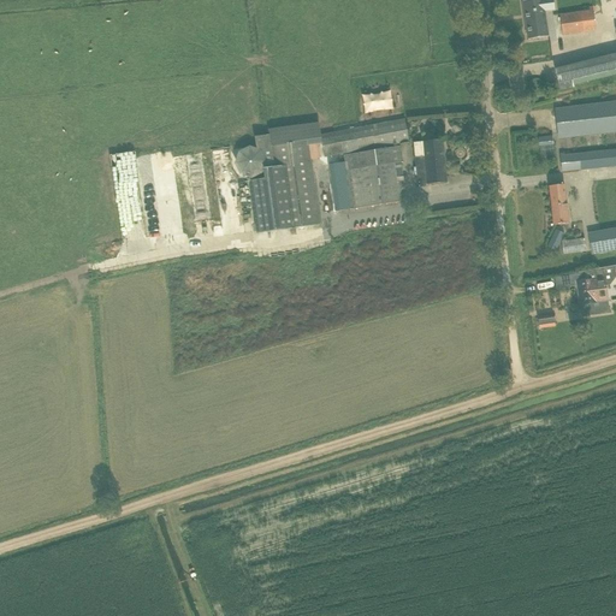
[(528,0),(522,1),(527,40),(548,37),(545,16),(544,12),(555,11),(555,10),(554,10),(551,0),(528,0)]
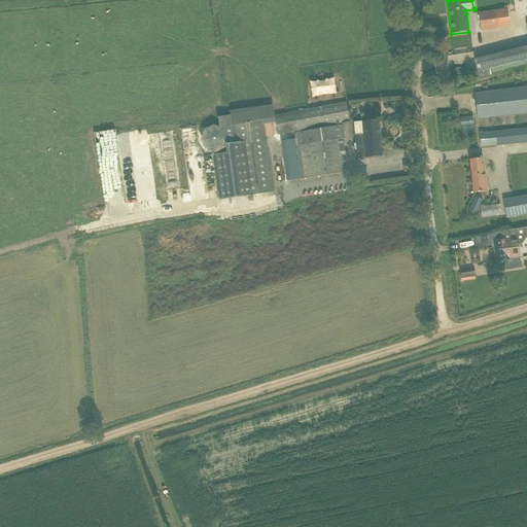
[(481,31),(508,27),(506,6),(496,7),(497,10),(479,12),(481,31)]
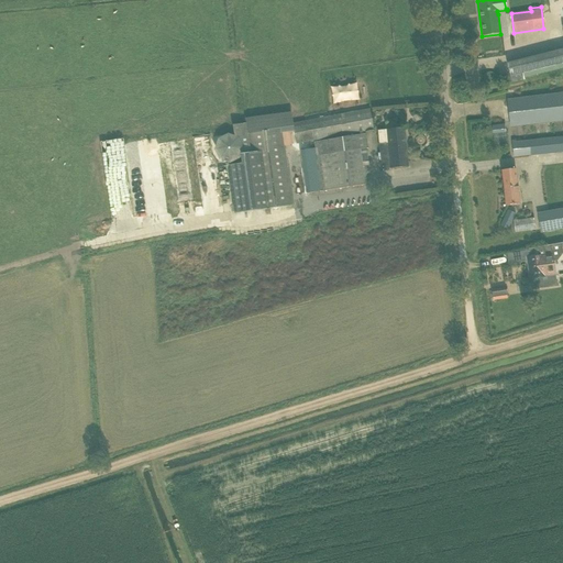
[(562,51),(507,64),(511,85),(562,72),(562,51)]
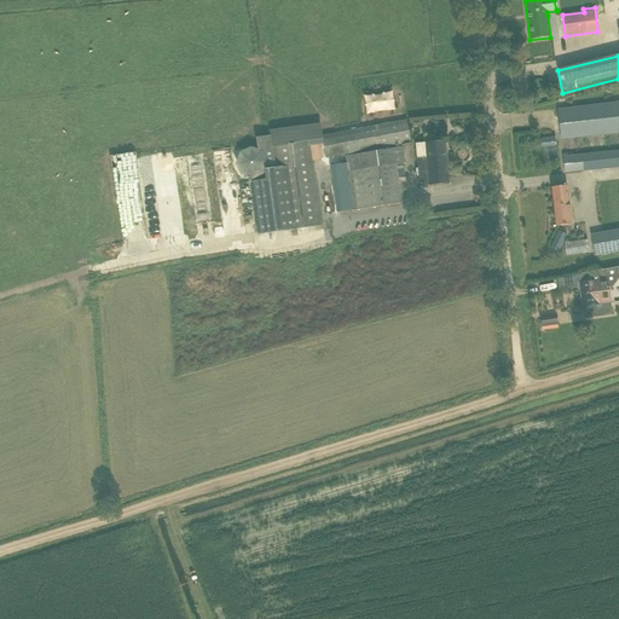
[(392,92),(364,97),(366,115),(394,110),(392,92)]
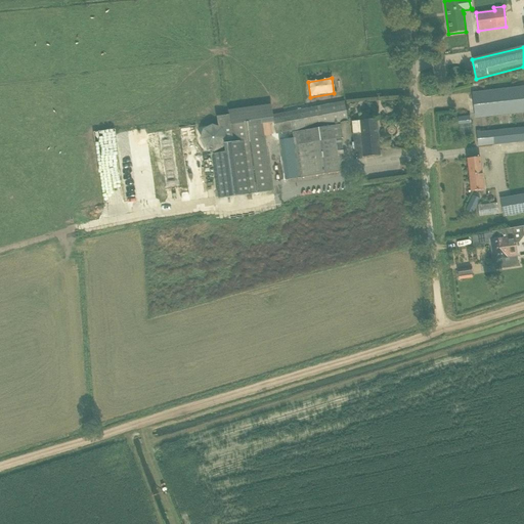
[(523,86),(482,91),(472,93),(475,118),(523,112),(523,86)]
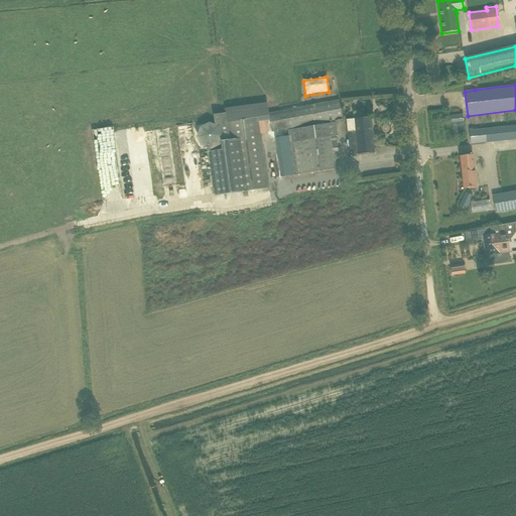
[(269,113),(267,103),(225,109),(226,113),(213,115),(215,125),(219,126),(223,135),(221,142),(222,150),(209,152),(215,197),(269,187),(261,134),(268,133),(266,121),(269,120),(272,132),(342,119),(339,100),(269,113)]
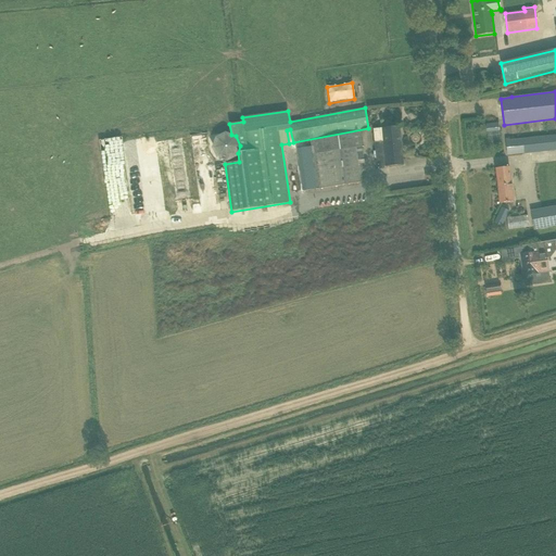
[(374,143),(377,167),(403,165),(400,127),(383,128),(384,142),(374,143)]
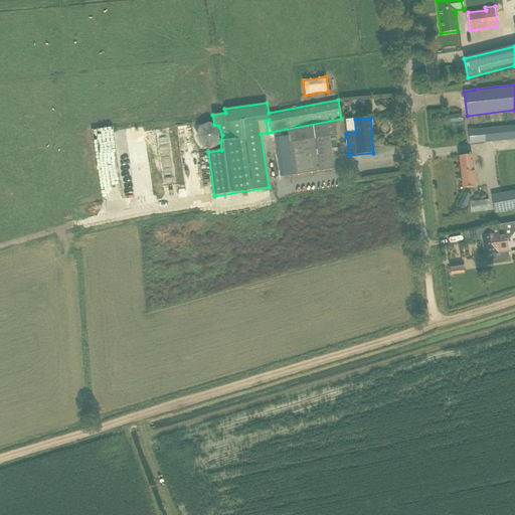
[(356,132),(355,119),(345,120),(346,133),(356,132)]
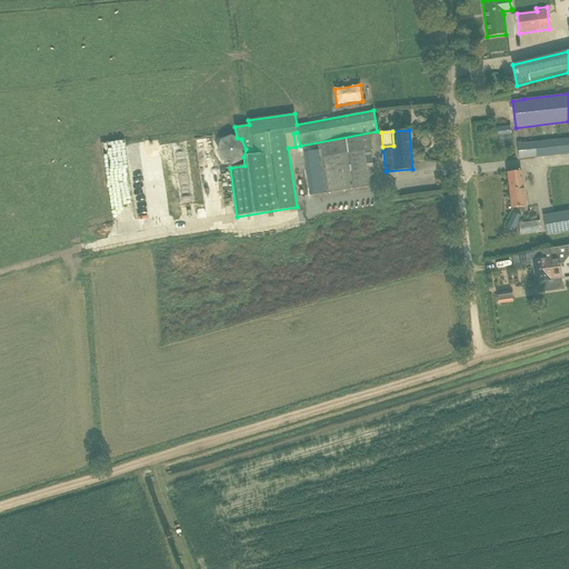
[(510,133),(498,135),(499,146),(512,145),(510,133)]
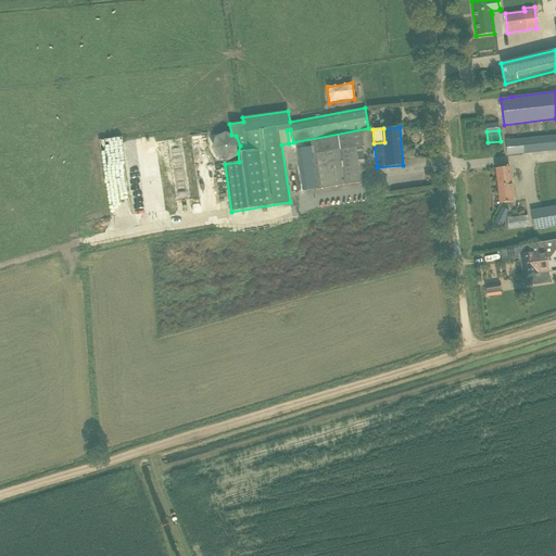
[(240,146),(236,136),(231,135),(225,133),(215,137),(212,148),(216,158),(227,162),(237,156),(238,153),(240,146)]
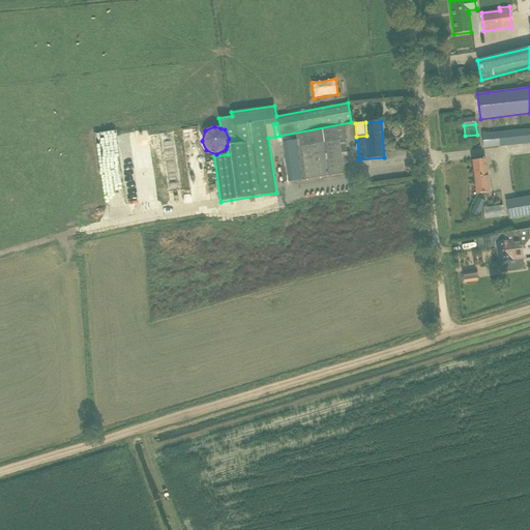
[(282,142),(289,182),(344,174),(340,141),(346,140),(344,126),(295,134),(296,140),(282,142)]
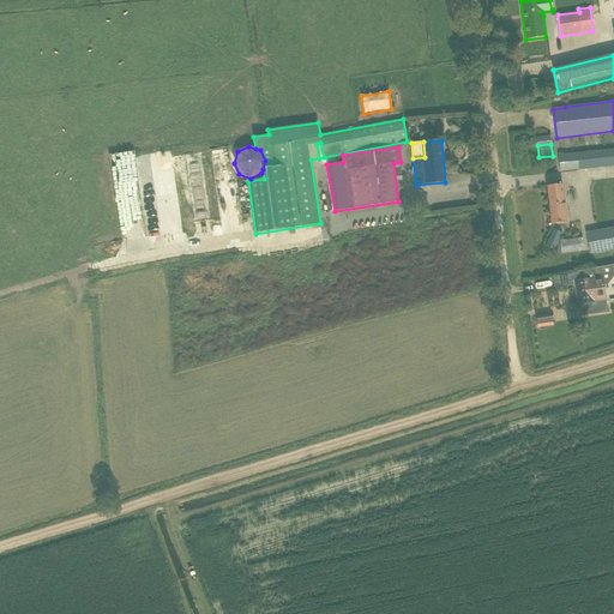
[(569,151),(559,152),(561,172),(572,169),(572,170),(613,166),(613,148),(569,154),(569,151)]
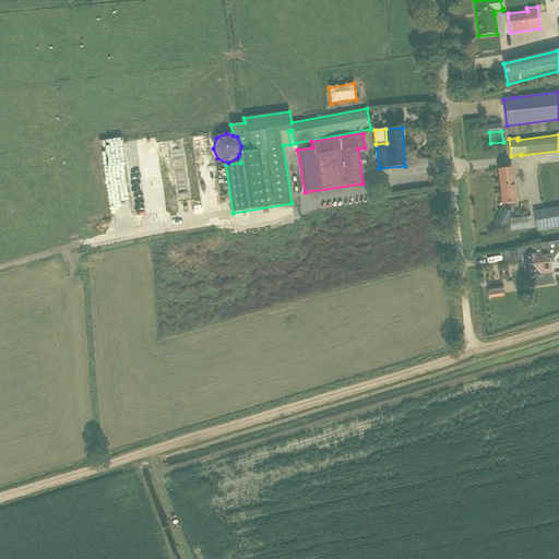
[(518,202),(513,167),(498,169),(502,204),(518,202)]
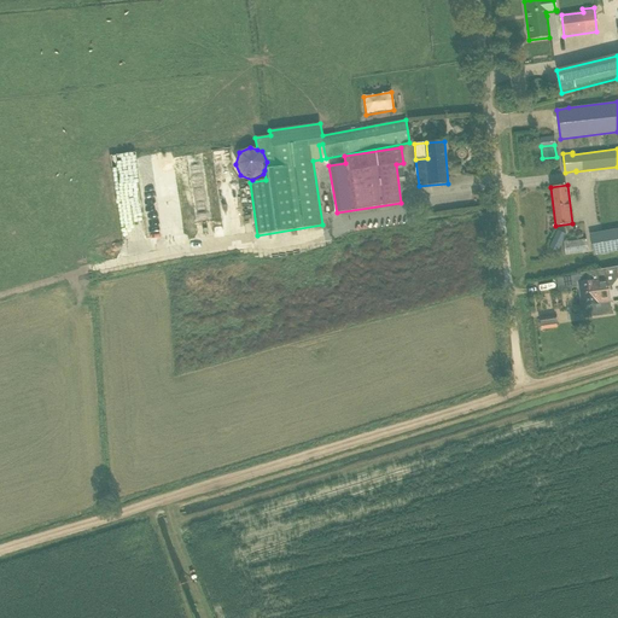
[(617,228),(589,234),(593,257),(617,251),(617,228)]
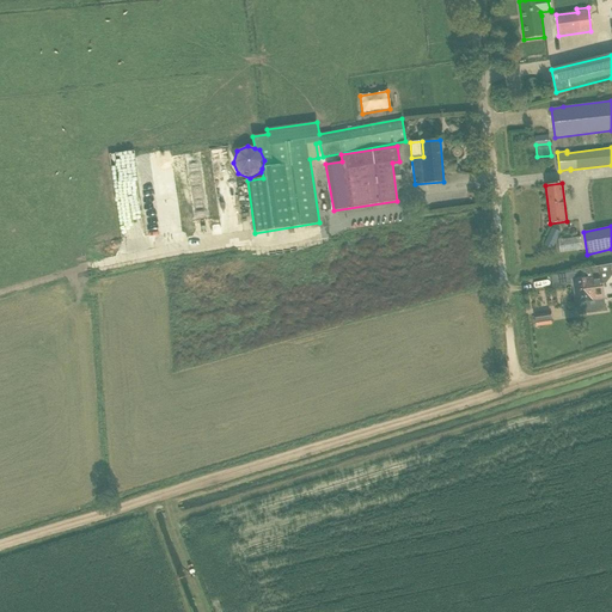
[(550,232),(544,245),(551,249),(558,237),(550,232)]
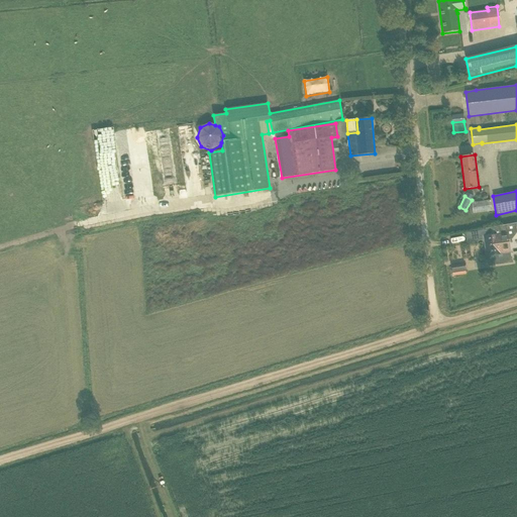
[(490,201),(472,204),(473,214),(492,212),(490,201)]
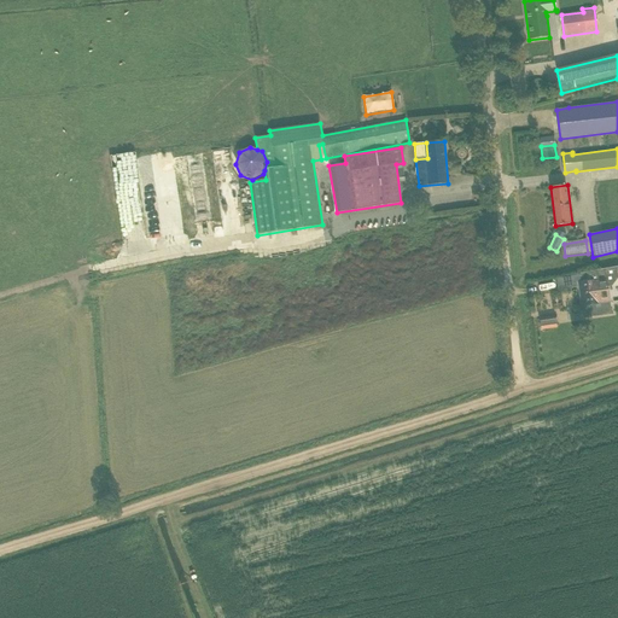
[(295,255),(299,284),(310,281),(305,254),(295,255)]
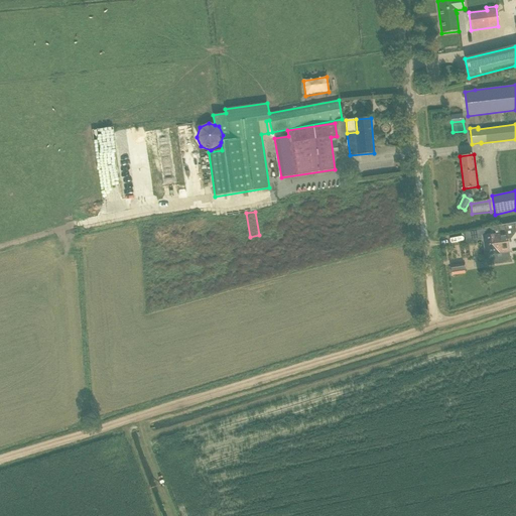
[(486,255),(509,252),(508,240),(511,239),(515,233),(515,232),(515,222),(493,227),(494,234),(483,236),(484,241),(486,255)]
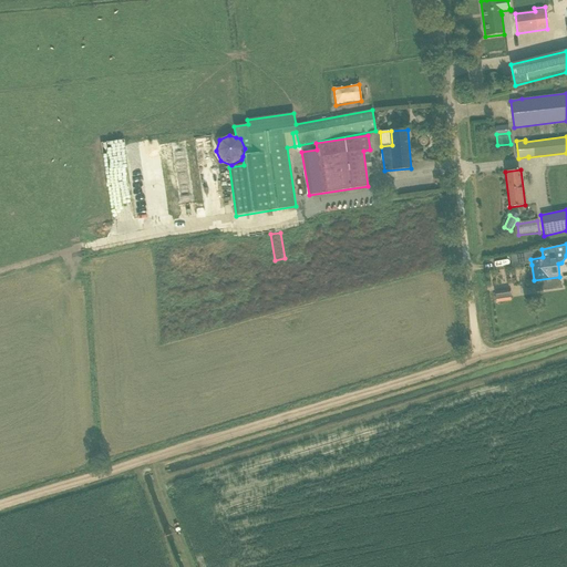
[(543,257),(542,249),(509,255),(512,268),(532,265),(531,259),(543,257)]
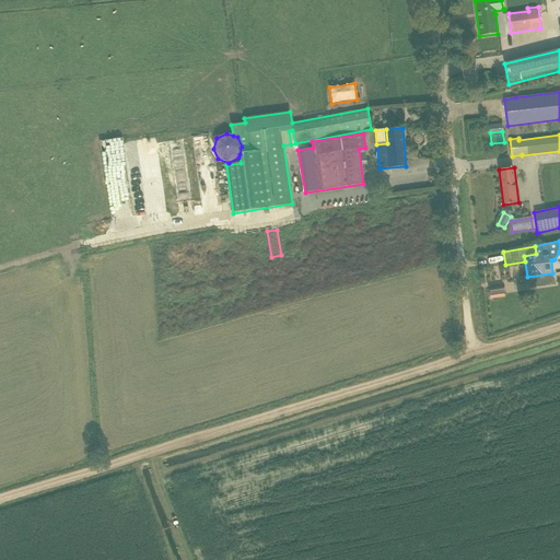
[(552,273),(527,277),(528,288),(553,283),(552,273)]
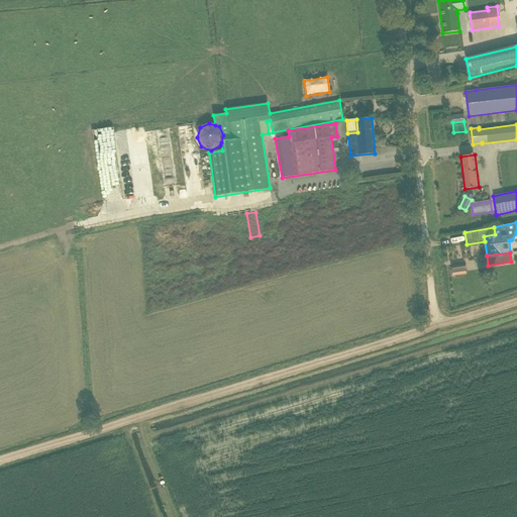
[(464,265),(450,267),(452,275),(466,274),(464,265)]
